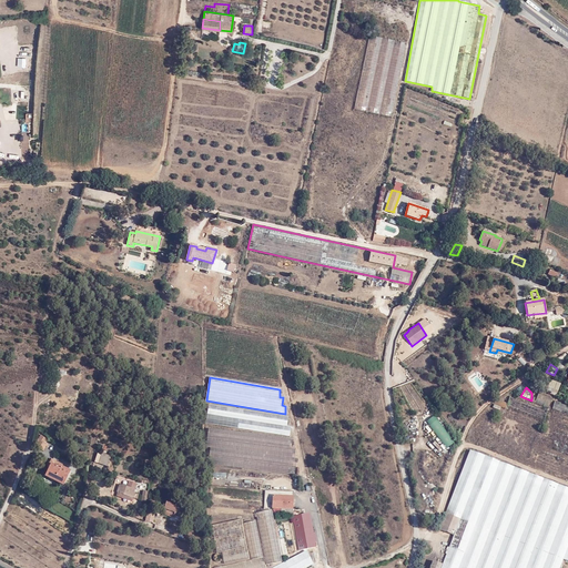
[(536,397),(534,396),(531,401),(548,408),(553,397),(539,393),(536,397)]
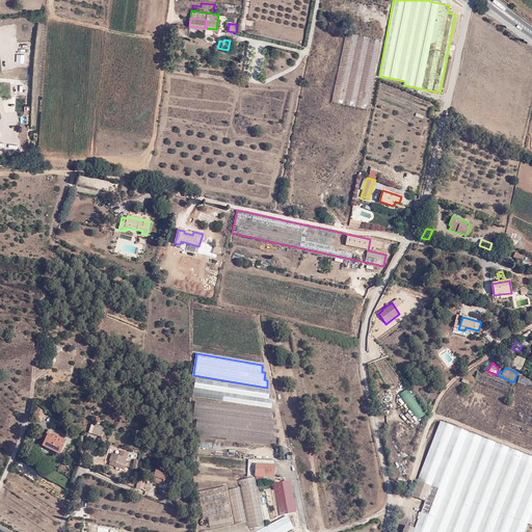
[(475,377),(466,373),(461,377),(473,381),(475,377)]
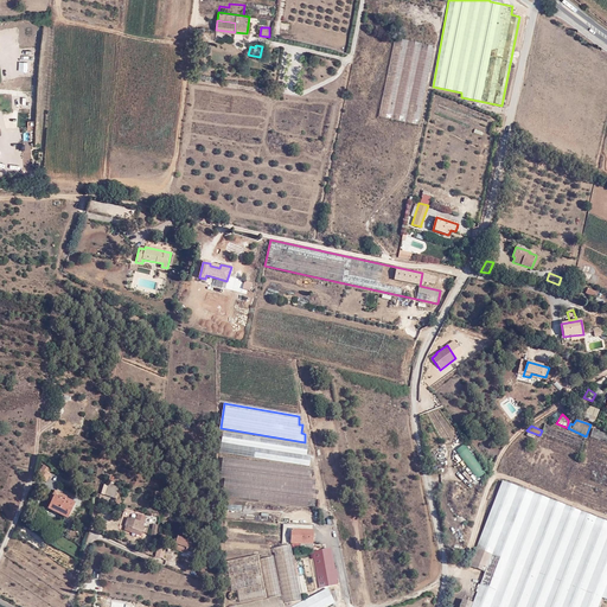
[(307,446),(223,433),(221,453),(308,466),(311,455),(306,455),(307,446)]
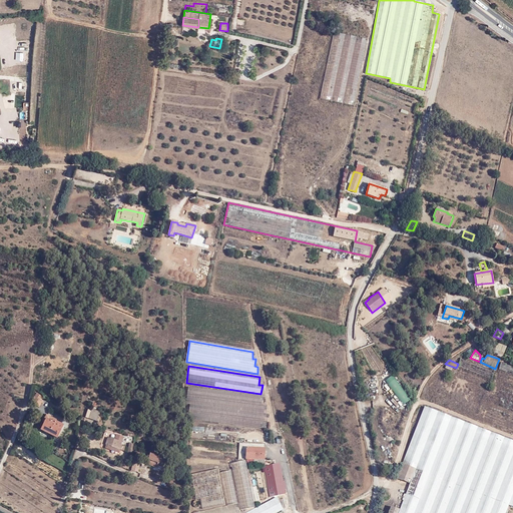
[(264,396),(188,387),(186,404),(190,404),(188,418),(267,428),(269,414),(266,414),(267,406),(263,405),(264,396)]
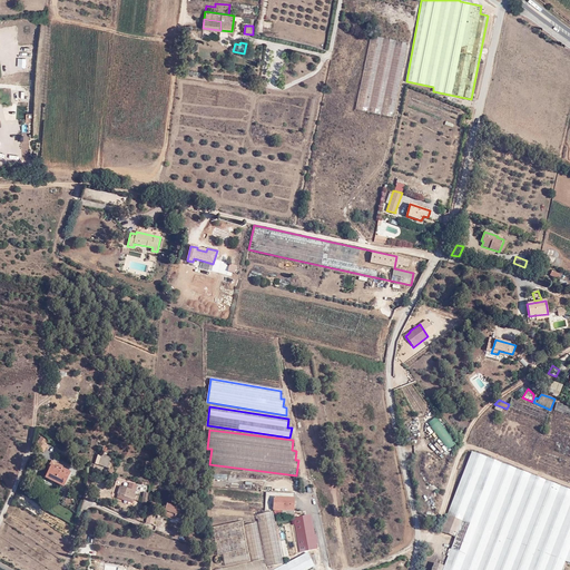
[(46,446),(43,444),(46,441),(39,436),(32,446),(41,452),(46,446)]
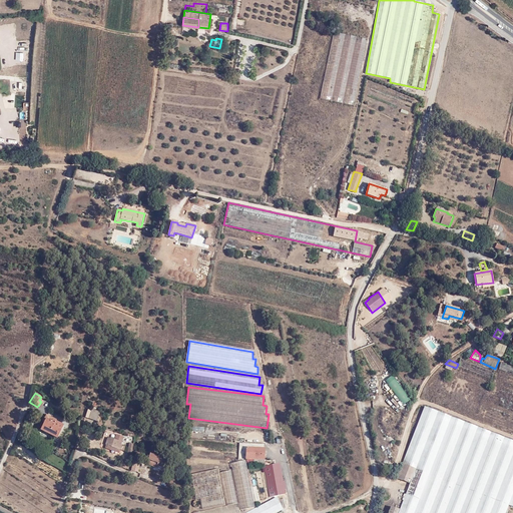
[(505,512),(508,505),(512,506),(512,441),(425,406),(403,463),(416,469),(411,483),(400,510),(398,512),(505,512)]
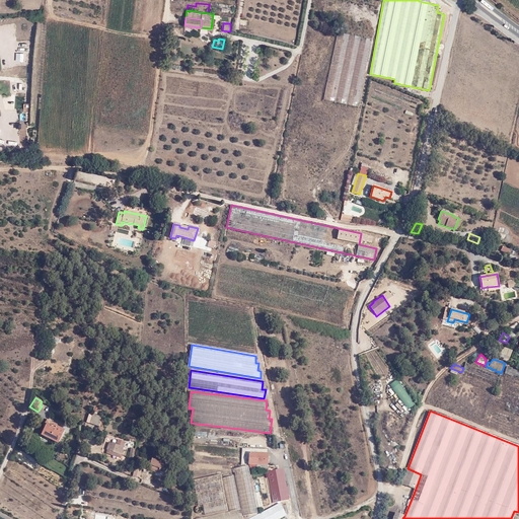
[(96,424),(89,422),(87,429),(94,431),(96,424)]
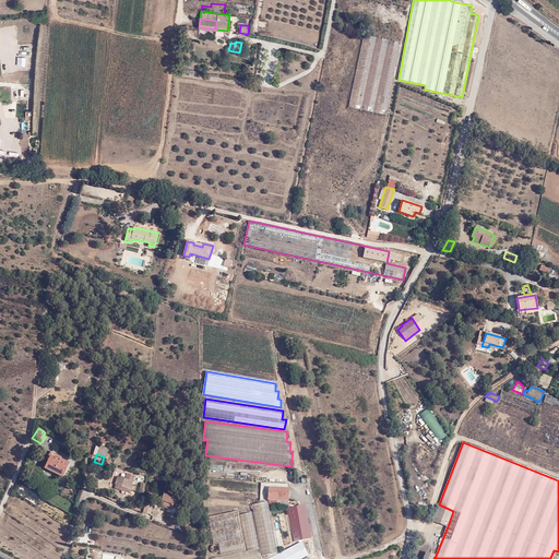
[(50,455),(45,466),(47,468),(50,472),(62,478),(70,463),(58,458),(57,459),(50,455)]
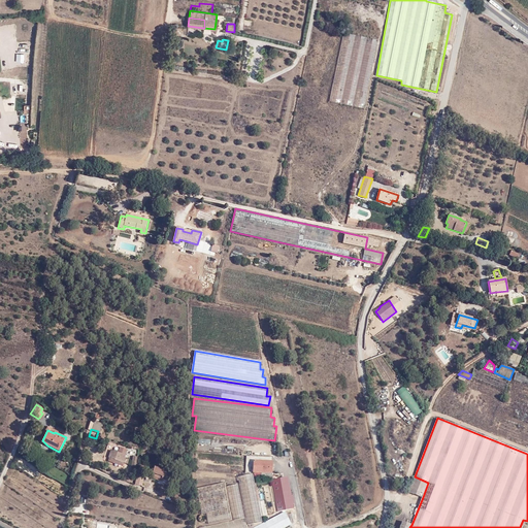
[(109,458),(124,462),(128,464),(129,459),(125,458),(127,451),(120,448),(118,453),(110,451),(108,458),(109,458)]
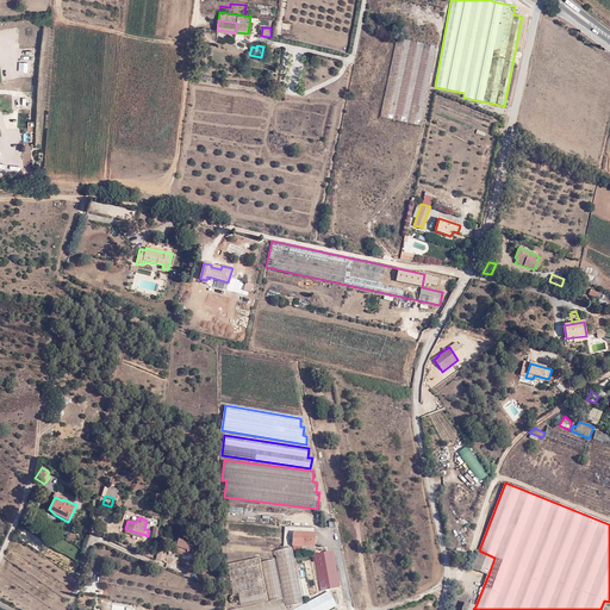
[(302,546),(313,547),(315,528),(294,527),(292,546),(302,546)]
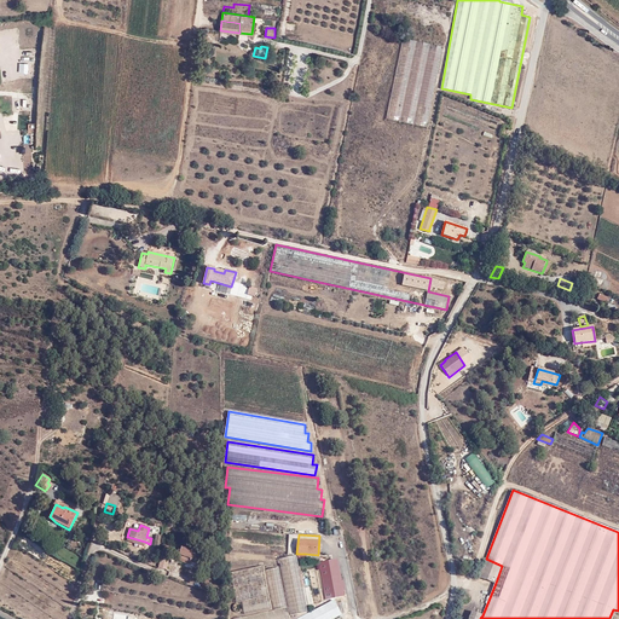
[(172,547),(163,544),(161,560),(169,562),(172,547)]
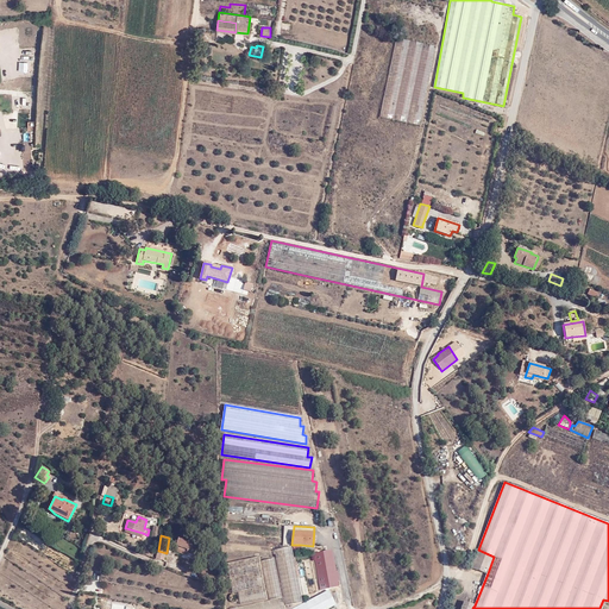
[(187,556),(188,552),(189,550),(190,551),(192,548),(194,540),(189,538),(188,542),(179,539),(174,551),(187,556)]
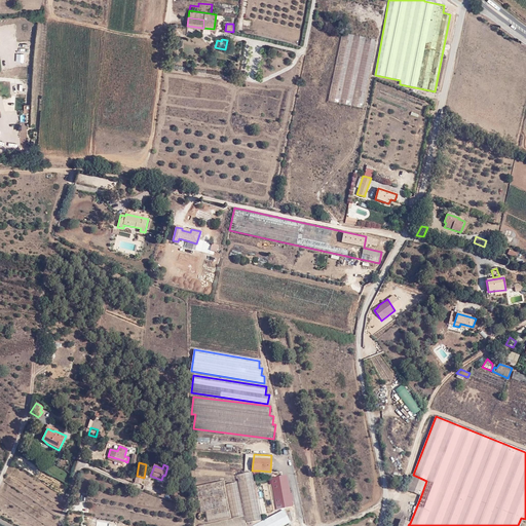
[(252,473),(237,476),(247,523),(261,520),(252,473)]
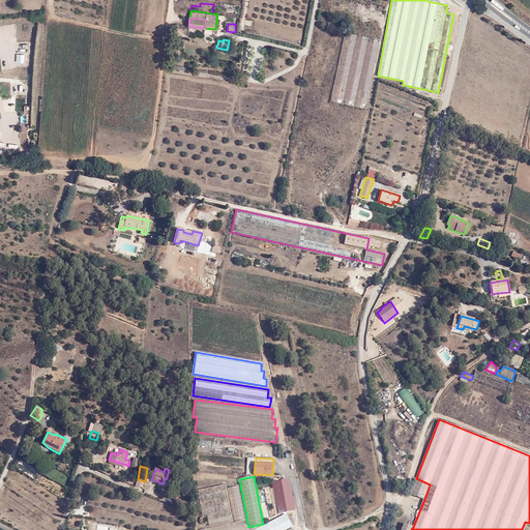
[(430,484),(416,478),(410,494),(424,499),(430,484)]
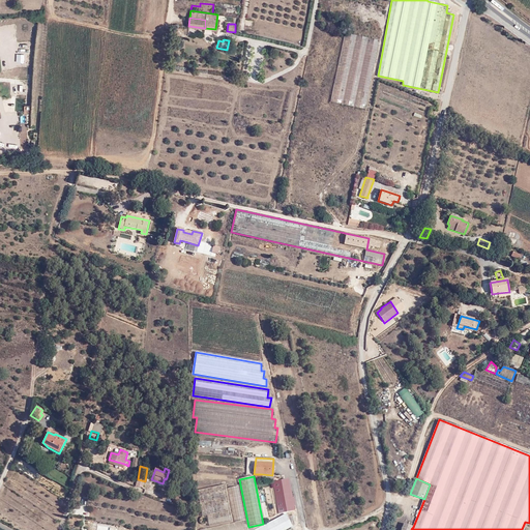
[(294,509),(289,479),(272,482),(278,512),(294,509)]
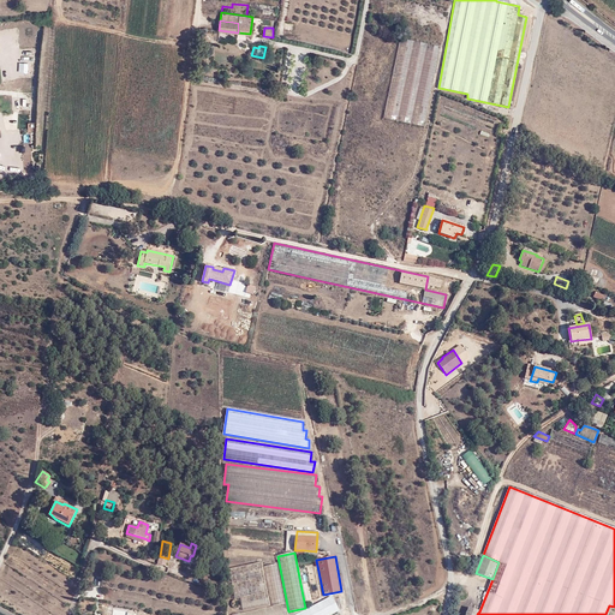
[(260,562),(230,569),(236,598),(240,597),(243,609),(268,604),(260,562)]
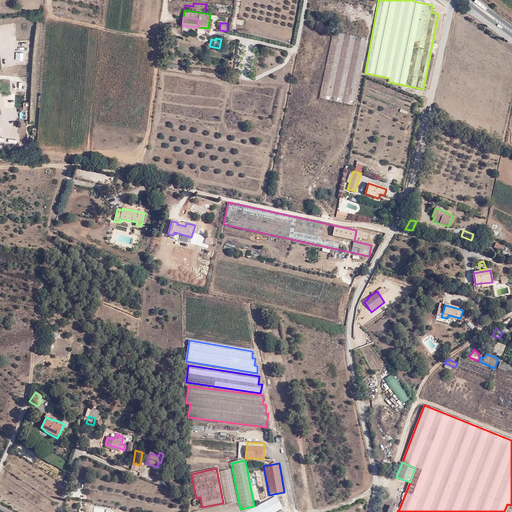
[(226,505),(237,503),(231,469),(220,472),(226,505)]
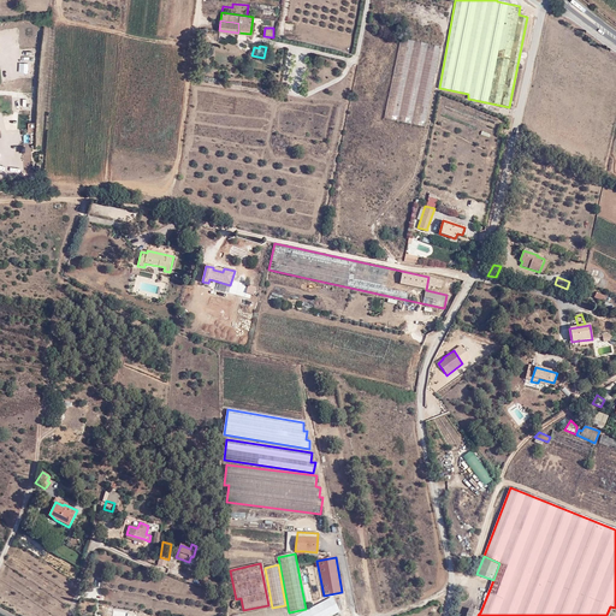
[(306,603),(312,602),(324,599),(317,564),(300,567),(306,603)]
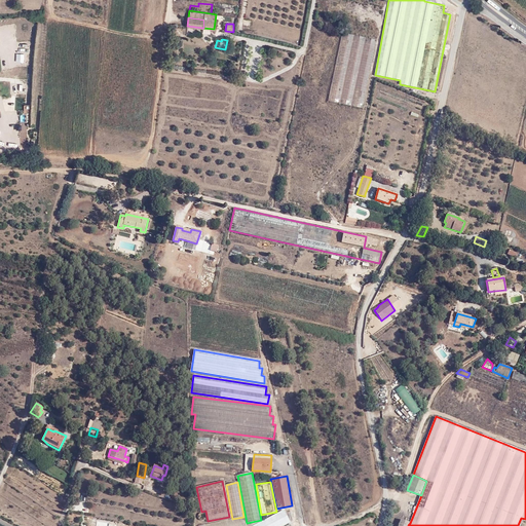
[(251,525),(280,525),(289,522),(284,510),(251,525)]
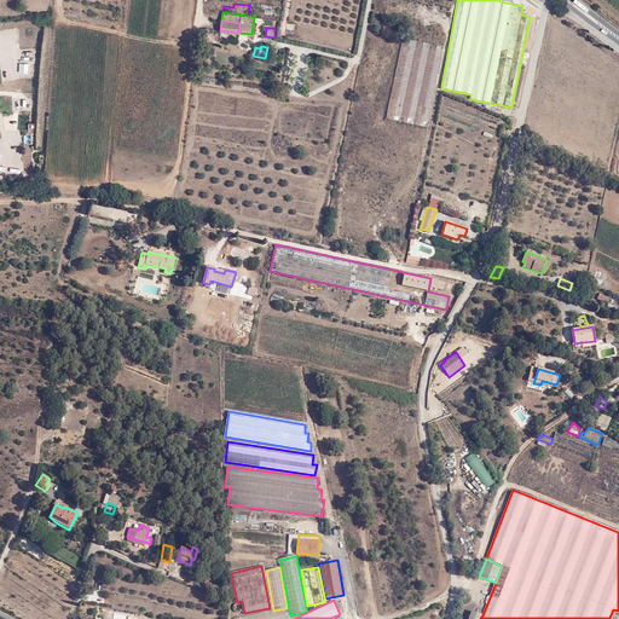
[(288,618),(287,608),(273,611),(233,618),(288,618)]
